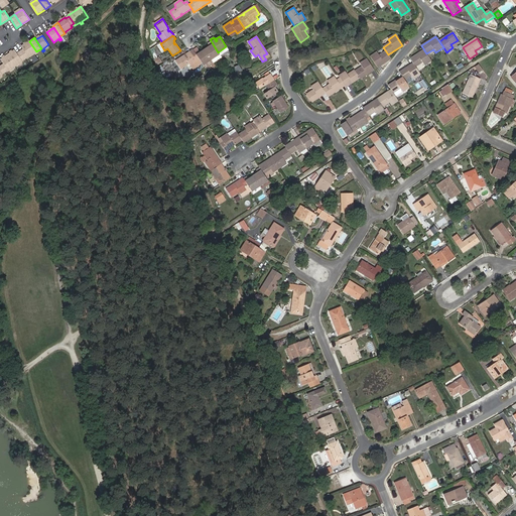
[(25,58),(34,52),(36,51),(29,41),(21,46),(23,49),(20,51),(25,58)]
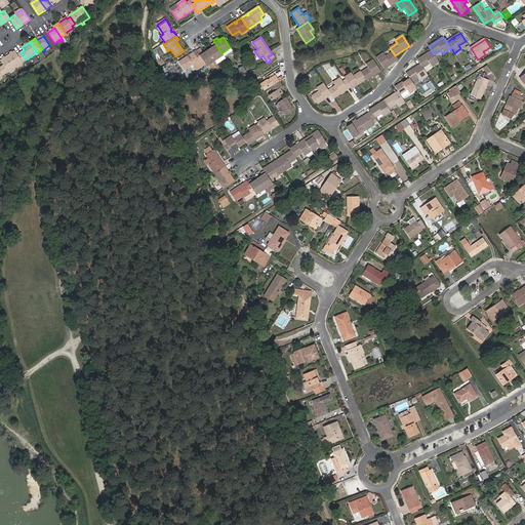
[(224,55),(221,53),(215,43),(211,45),(213,47),(214,48),(212,49),(211,47),(208,50),(215,61),(224,55)]
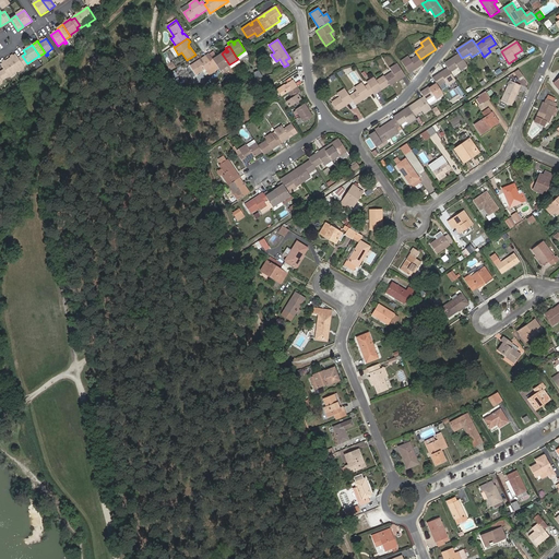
[(213,67),(211,64),(214,62),(211,57),(209,54),(191,66),(197,74),(204,69),(206,72),(213,67)]
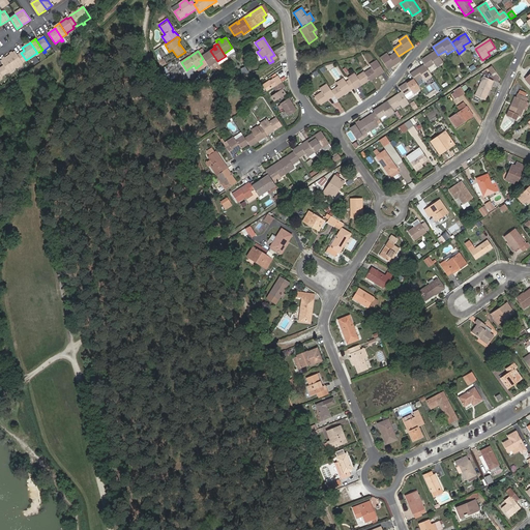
[(208,66),(217,61),(210,51),(206,53),(207,54),(206,55),(205,54),(203,52),(200,54),(203,59),(207,65),(208,66)]
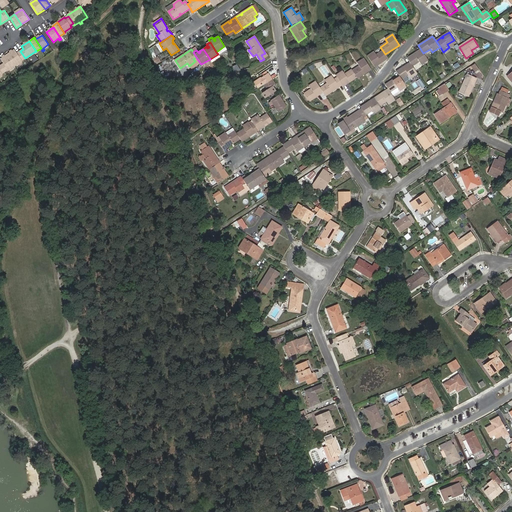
[(22,61),(22,60),(25,58),(20,51),(17,53),(15,50),(8,54),(16,66),(22,61)]
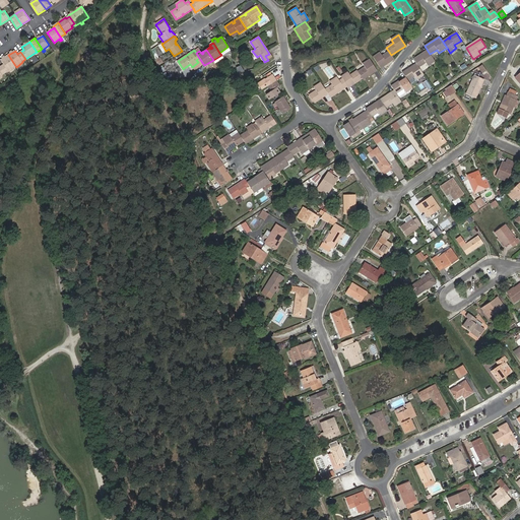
[(435,62),(430,54),(428,51),(413,60),(416,64),(419,67),(426,63),(428,66),(435,62)]
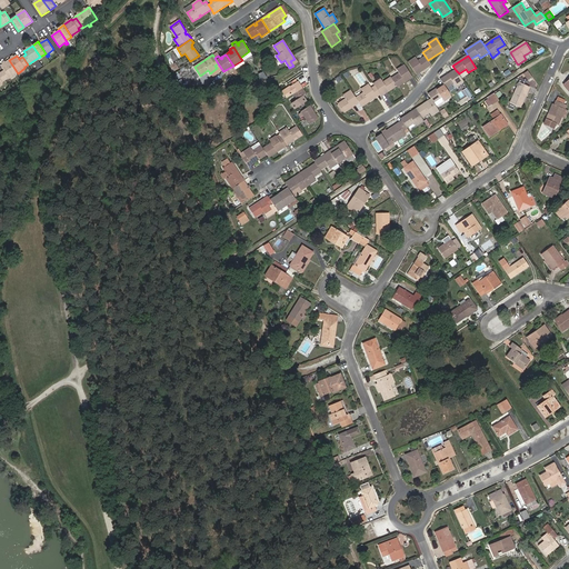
[(409,63),(416,75),(431,66),(428,60),(426,57),(418,61),(416,58),(409,63)]
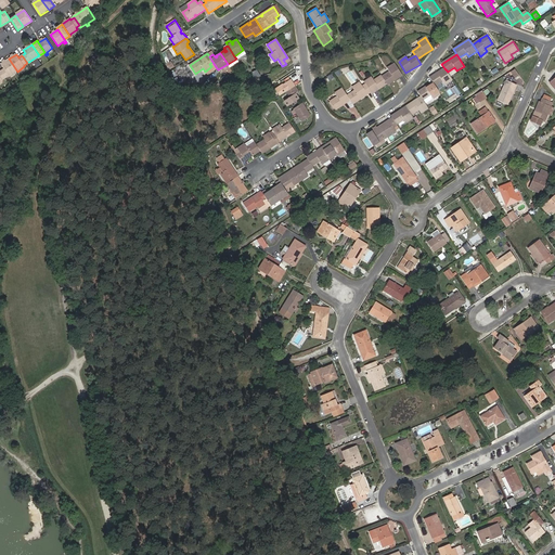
[(10,76),(17,72),(9,59),(1,64),(3,67),(0,68),(0,69),(5,78),(9,76),(10,76)]
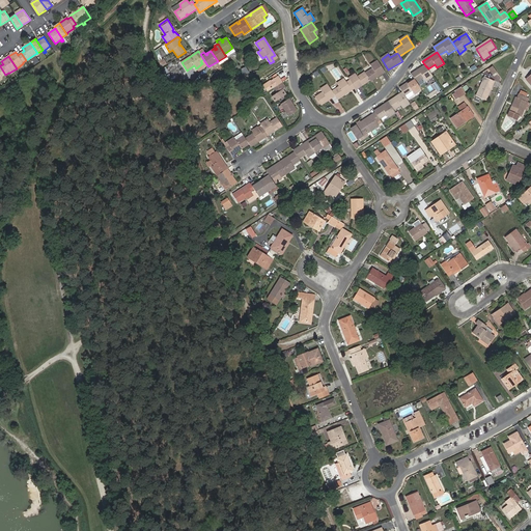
[(220,65),(228,60),(226,56),(218,61),(220,65)]
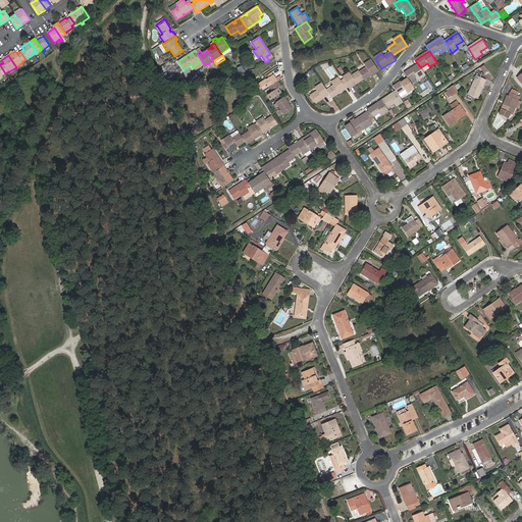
[(208,69),(216,64),(214,60),(205,65),(208,69)]
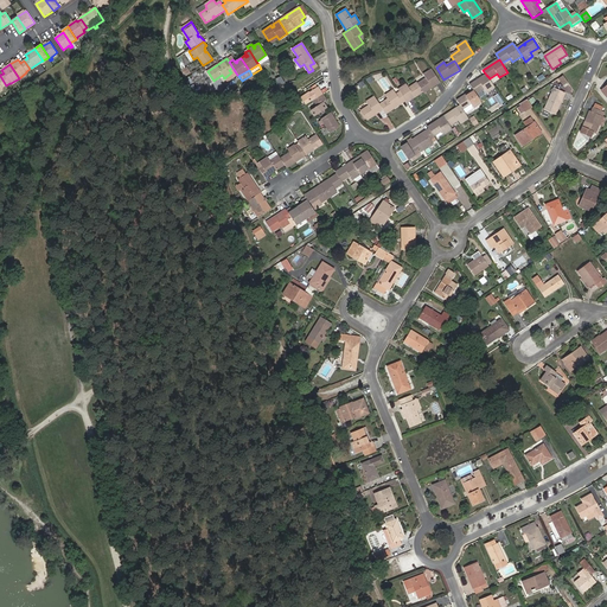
[(423,94),(440,83),(432,70),(423,75),(426,78),(417,84),(423,93),(423,94)]
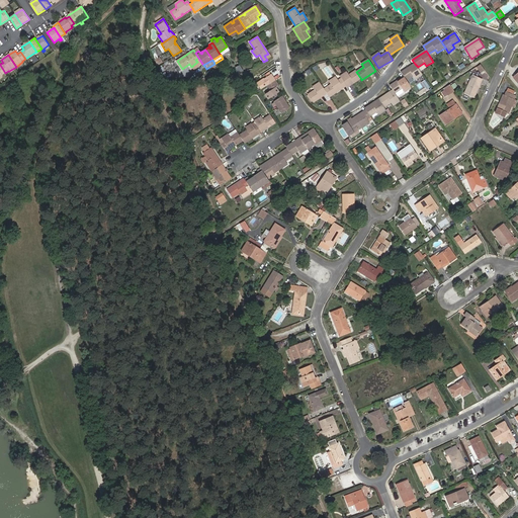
[(191,67),(193,71),(200,66),(197,62),(191,67)]
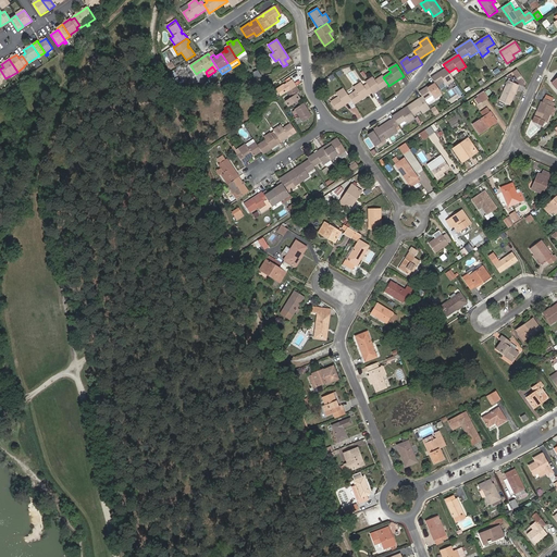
[(446,85),(454,81),(449,72),(446,69),(431,78),(434,83),(436,87),(444,82),(446,85)]
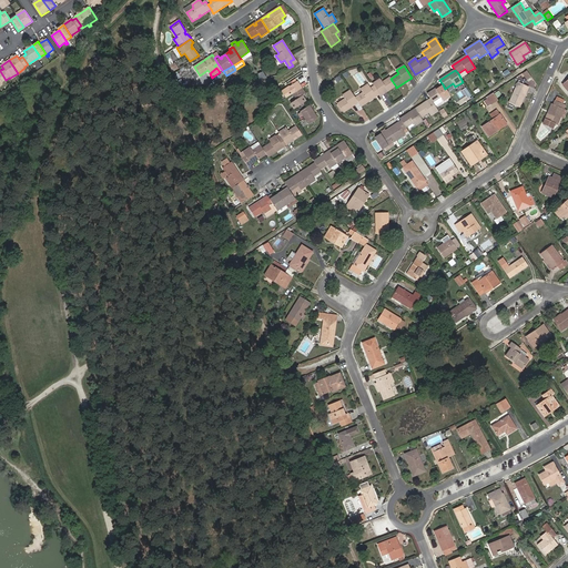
[(379,94),(381,97),(396,87),(391,79),(391,78),(383,82),(381,80),(373,84),(375,87),(379,94)]
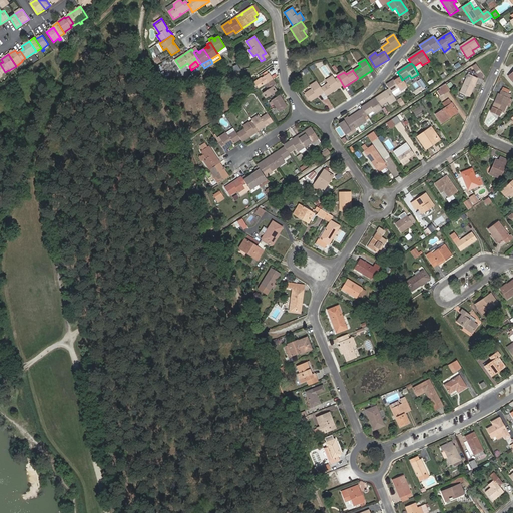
[(265,75),(261,79),(265,85),(272,80),(271,79),(272,78),(269,73),(268,73),(267,72),(264,74),(265,75)]
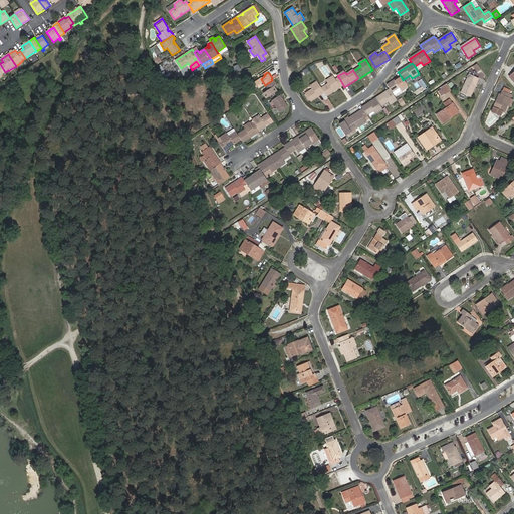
[(474,86),(475,86),(479,79),(469,74),(460,92),(471,96),(474,89),(473,88),(474,86)]
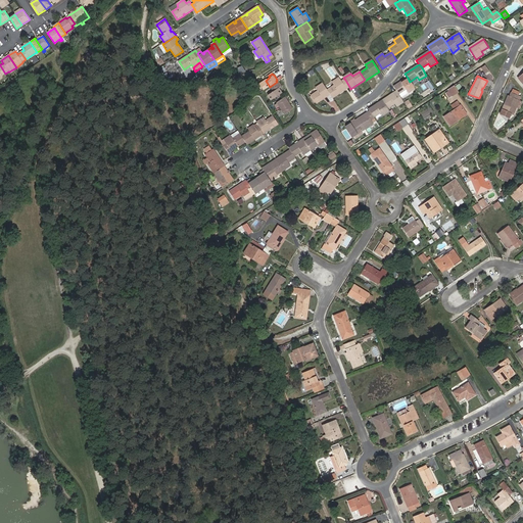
[(330,95),(332,98),(349,87),(345,80),(341,82),(339,78),(332,83),(334,86),(327,90),(330,95)]
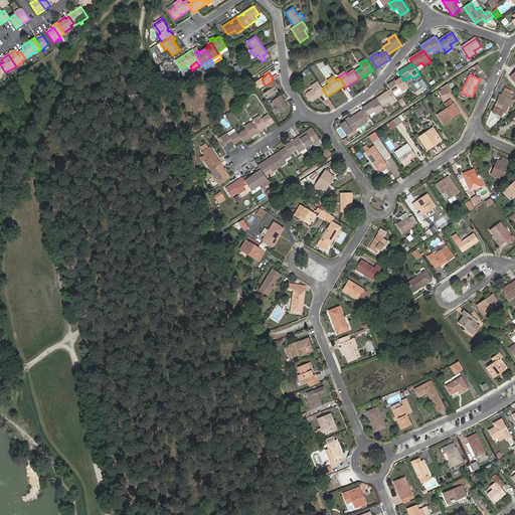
[(401,76),(388,86),(391,90),(395,97),(408,88),(403,80),(401,76)]
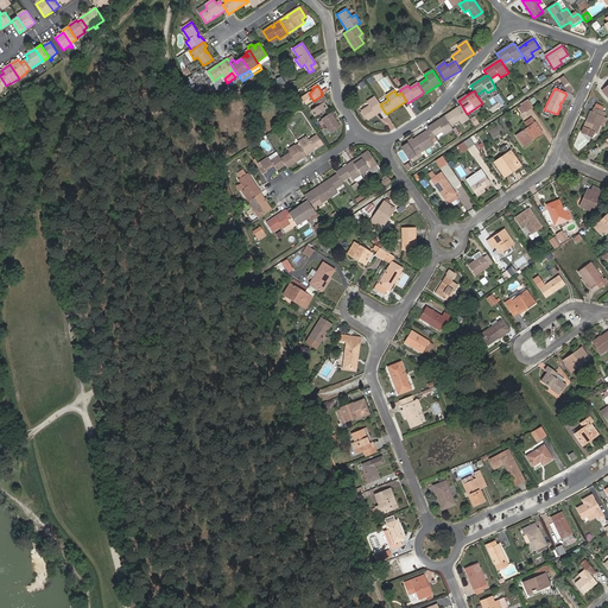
[(495,105),(504,100),(500,93),(491,97),(495,105)]
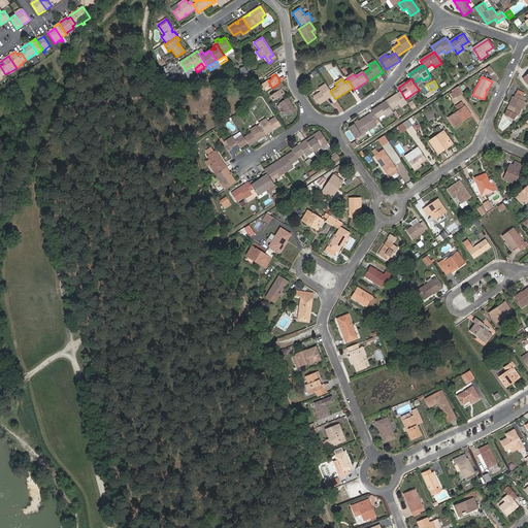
[(273,101),(285,94),(282,90),(285,88),(282,84),(281,85),(279,83),(272,88),(276,93),(270,97),(273,101)]
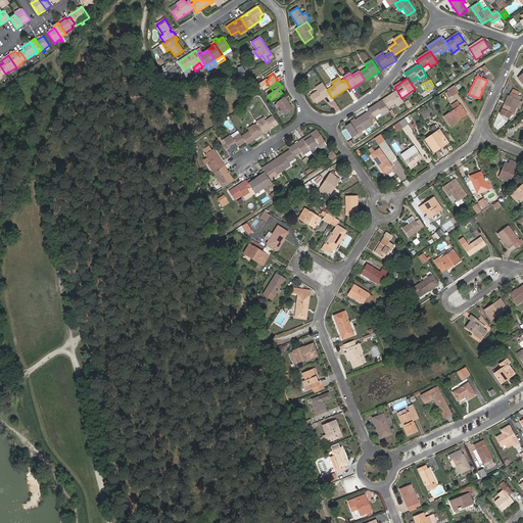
[(316,104),(330,95),(327,90),(323,84),(316,88),(318,91),(311,96),(316,104)]
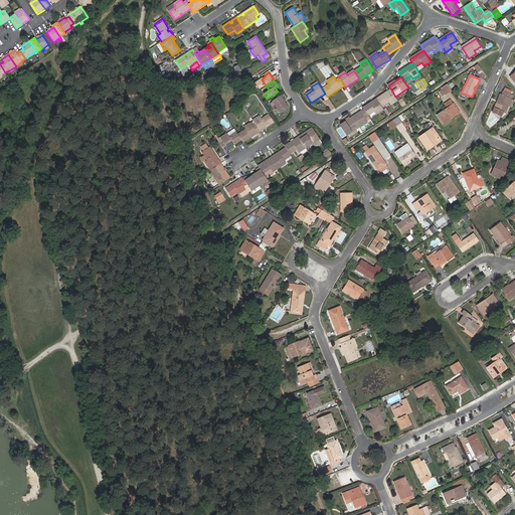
[(447,95),(452,92),(448,84),(442,88),(447,95)]
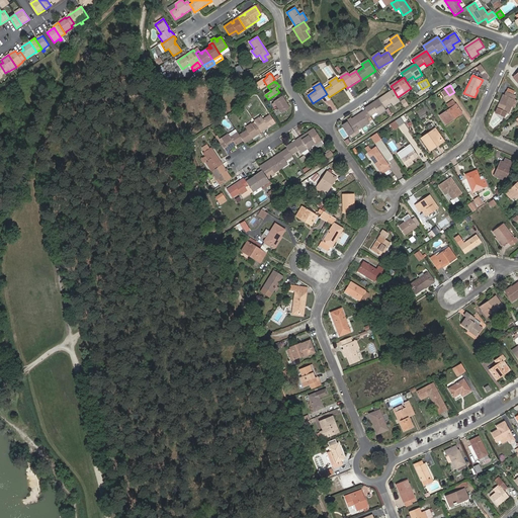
[(400,101),(398,97),(394,90),(378,99),(384,107),(392,103),(394,105),(400,101)]
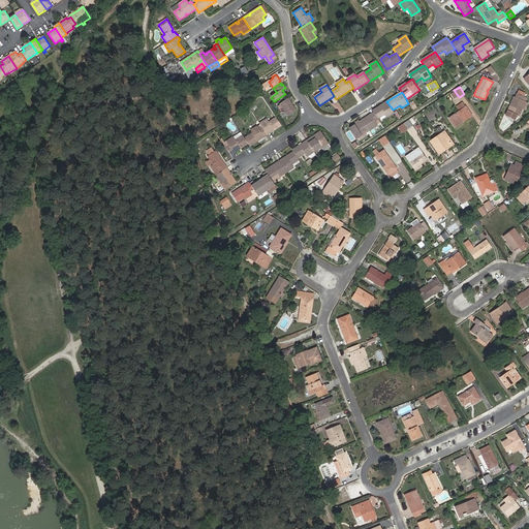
[(518,115),(521,116),(524,106),(527,107),(528,103),(526,101),(523,100),(525,97),(517,93),(515,97),(514,96),(510,103),(511,104),(509,111),(507,110),(505,116),(516,120),(518,115)]
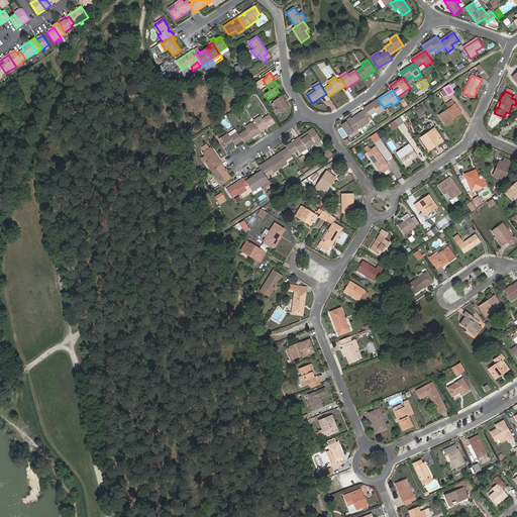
[(274,101),(278,107),(286,102),(281,96),(274,101)]
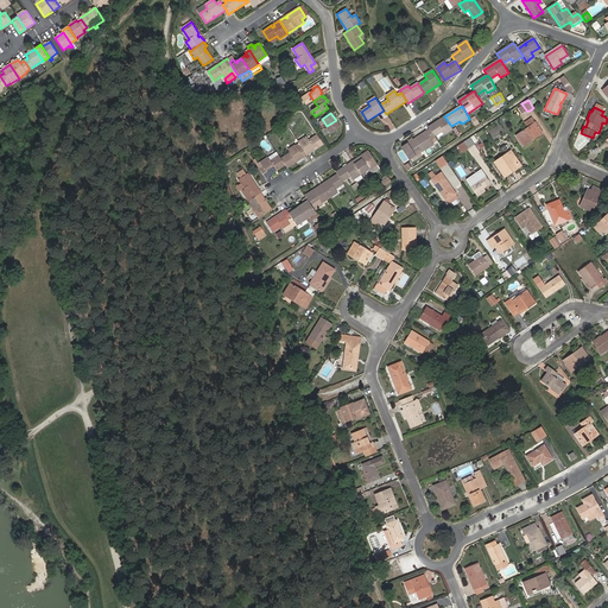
[(445,135),(454,130),(451,126),(444,116),(429,127),(430,130),(435,137),(443,132),(445,135)]
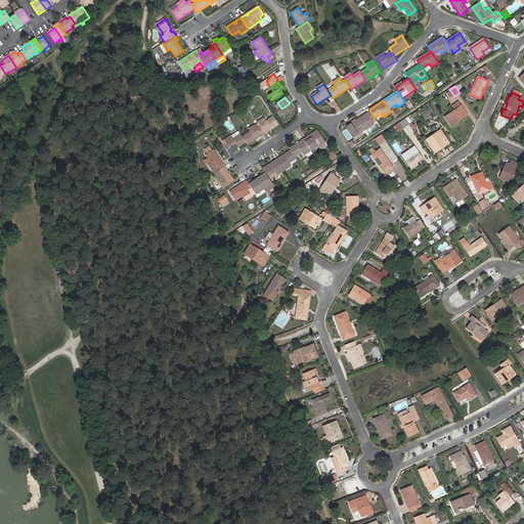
[(457,119),(467,113),(457,101),(451,104),(455,111),(445,117),(450,126),(459,121),(457,119)]
